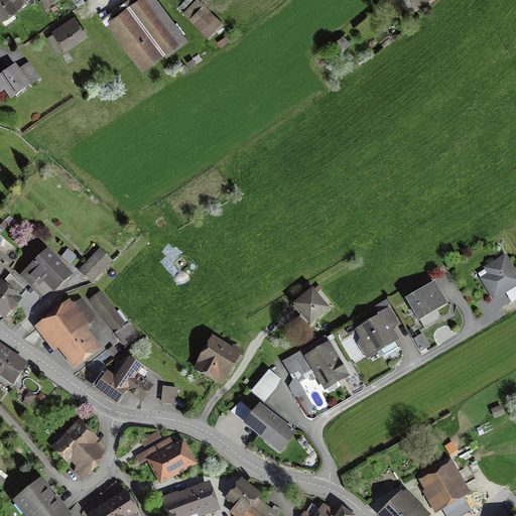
[(0,0),(0,16),(5,23),(14,17),(10,10),(22,2),(20,0),(0,0)]
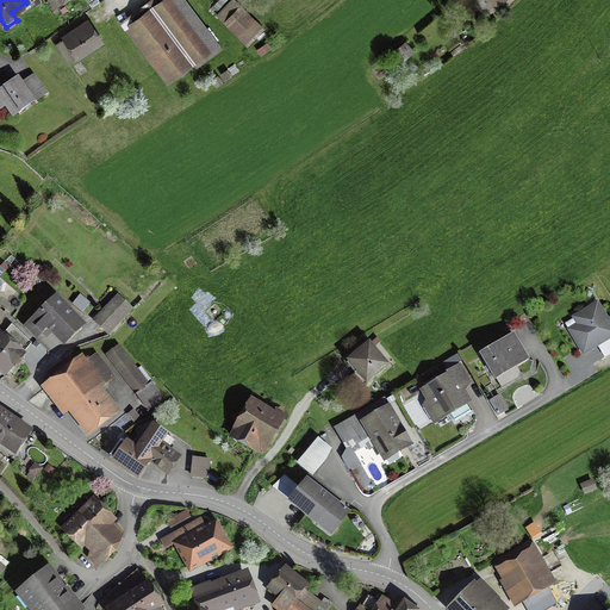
[(184,0),(154,0),(123,24),(167,83),(218,45),(184,0)]
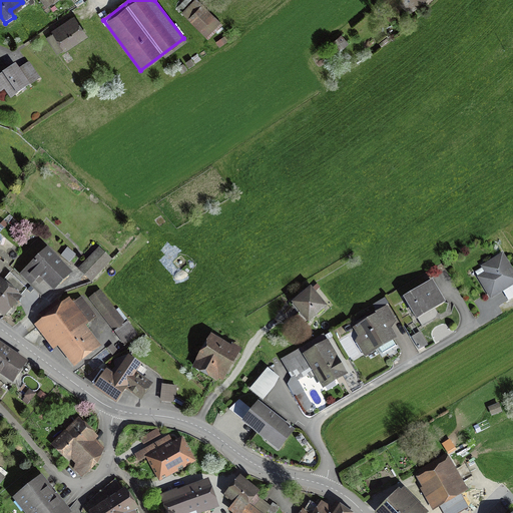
[(195,0),(183,13),(207,36),(219,24),(195,0)]
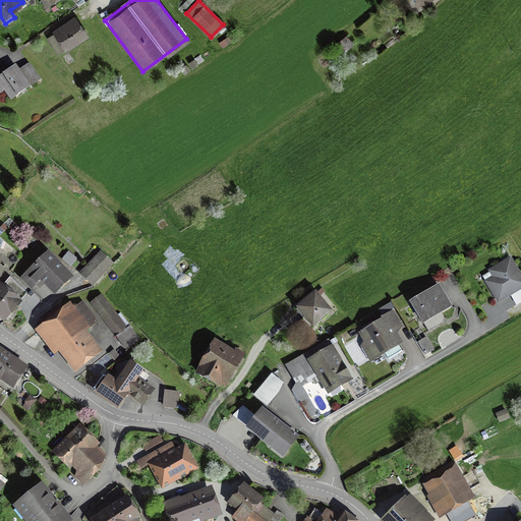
[(75,19),(48,37),(58,53),(85,36),(75,19)]
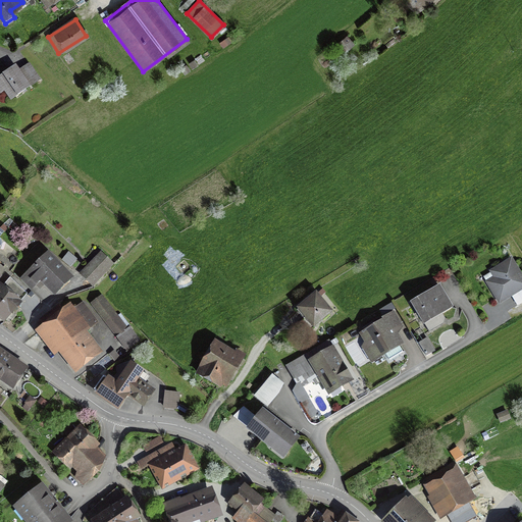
[(347,38),(340,44),(342,47),(338,50),(342,53),(353,45),(347,38)]
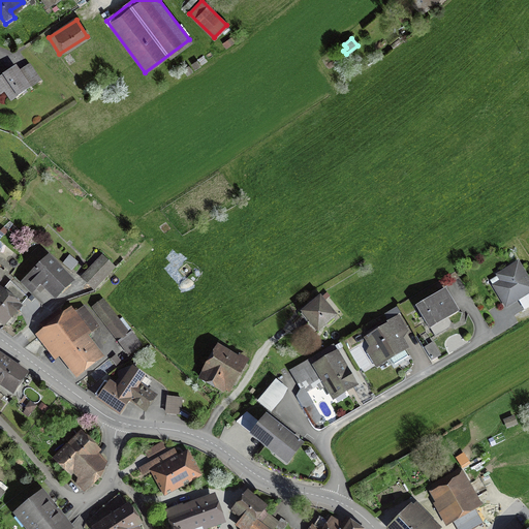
[(16,68),(0,79),(0,85),(9,99),(38,81),(29,67),(20,73),(16,68)]
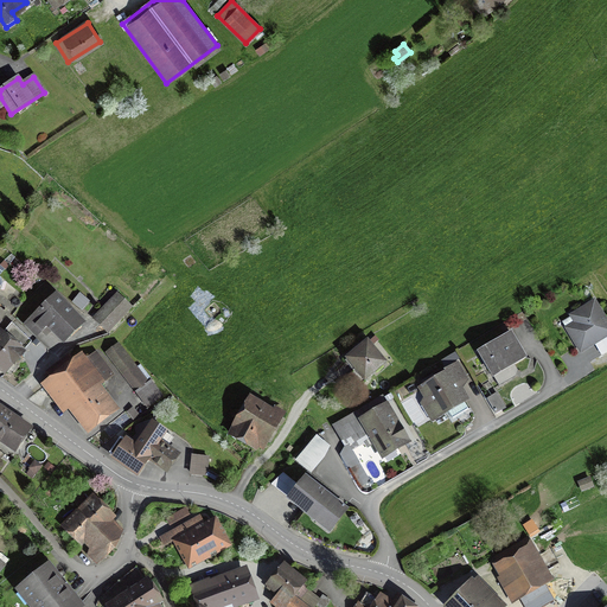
[(119,294),(97,317),(96,318),(107,328),(129,305),(119,294)]
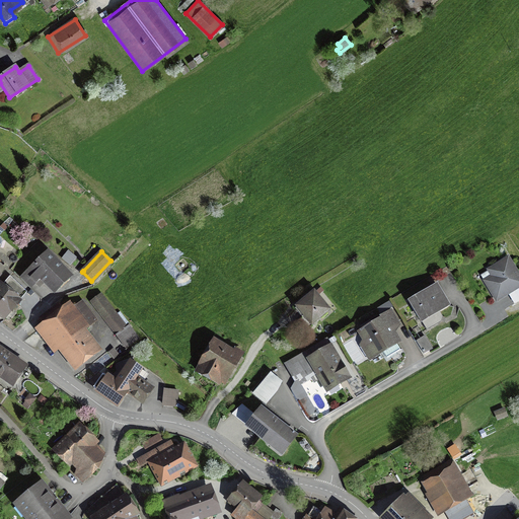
[(47,253),(20,277),(28,286),(40,276),(54,291),(69,277),(47,253)]
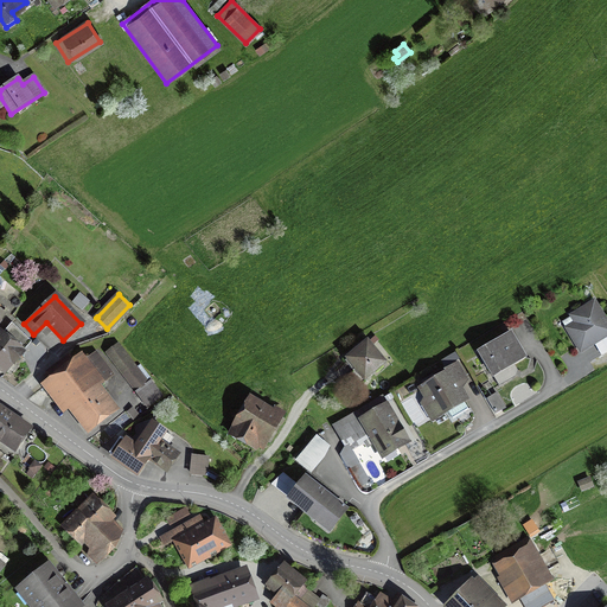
[(606,324),(595,304),(563,321),(580,350),(606,334),(606,324)]
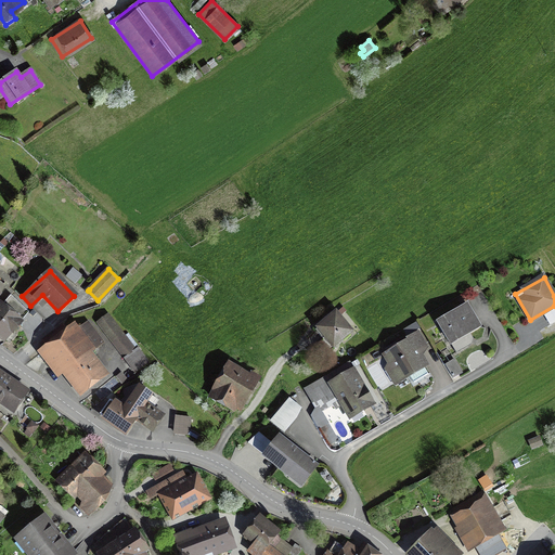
[(10,296),(0,306),(0,335),(1,337),(9,328),(12,331),(28,312),(10,296)]
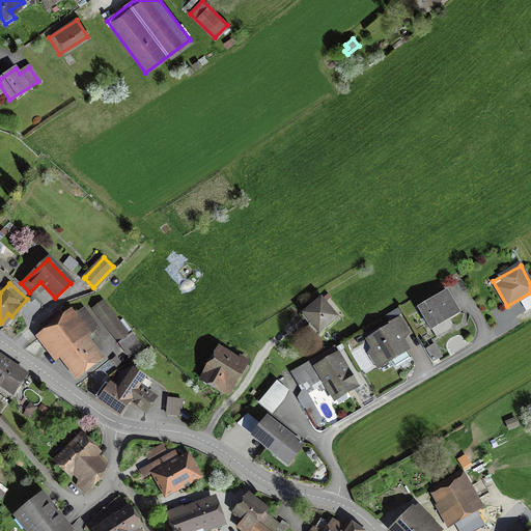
[(447,291),(420,307),(437,337),(452,328),(447,318),(459,312),(447,291)]
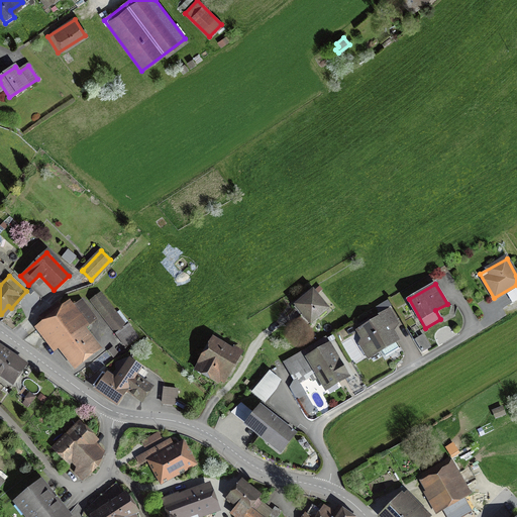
[(313,291),(295,306),(309,323),(327,308),(313,291)]
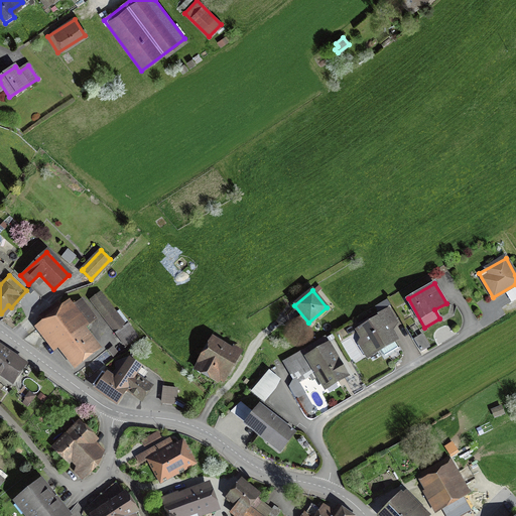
[(101,293),(92,300),(118,336),(126,330),(101,293)]
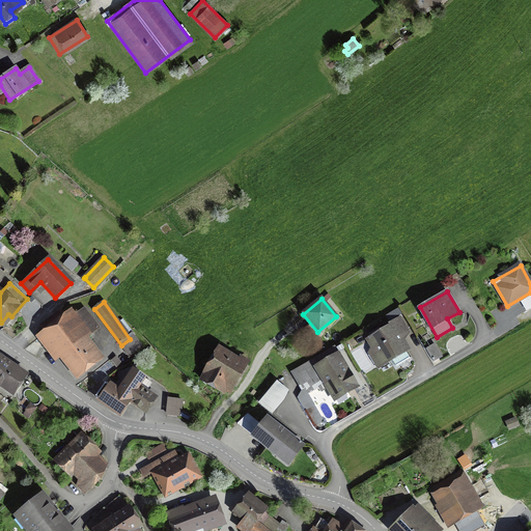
[(60,310),(40,326),(46,333),(38,338),(53,357),(58,352),(76,375),(100,357),(85,338),(99,328),(83,309),(76,315),(71,308),(63,314),(60,310)]
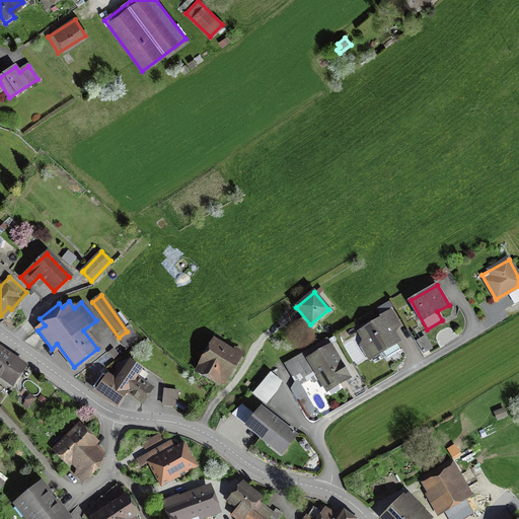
[(392,313),(360,330),(374,357),(383,352),(386,358),(398,351),(394,343),(398,341),(390,327),(398,323),(392,313)]
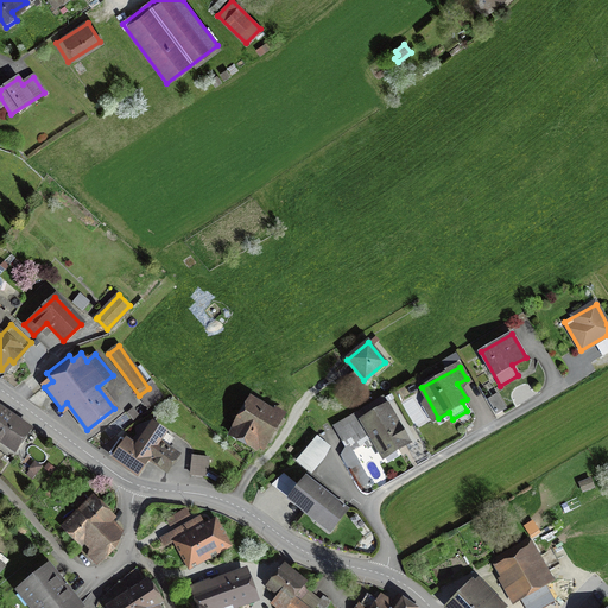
[(153,385),(149,388),(139,396),(149,407),(162,398),(153,385)]
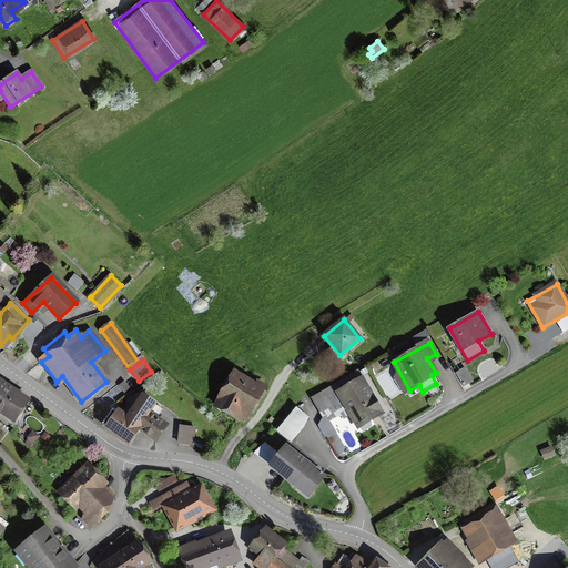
[(464,367),(455,373),(463,388),(473,383),(464,367)]
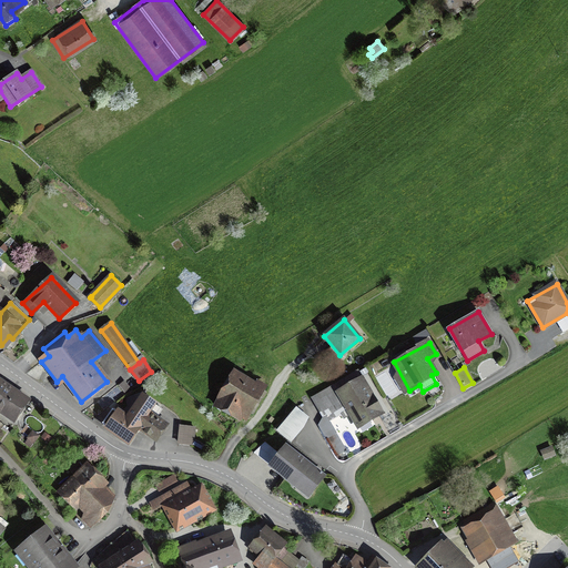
[(259,402),(265,391),(236,375),(230,386),(259,402)]
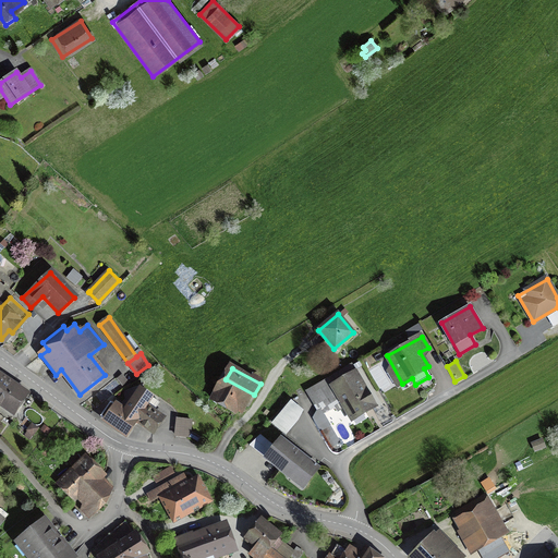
[(355,374),(332,387),(351,417),(373,404),(355,374)]
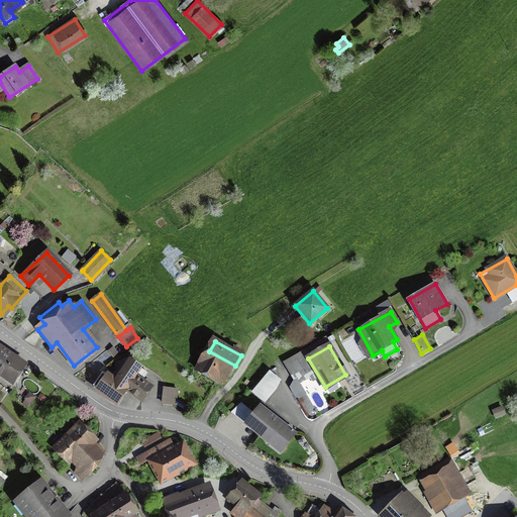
[(0,375),(13,383),(23,368),(0,351),(0,375)]
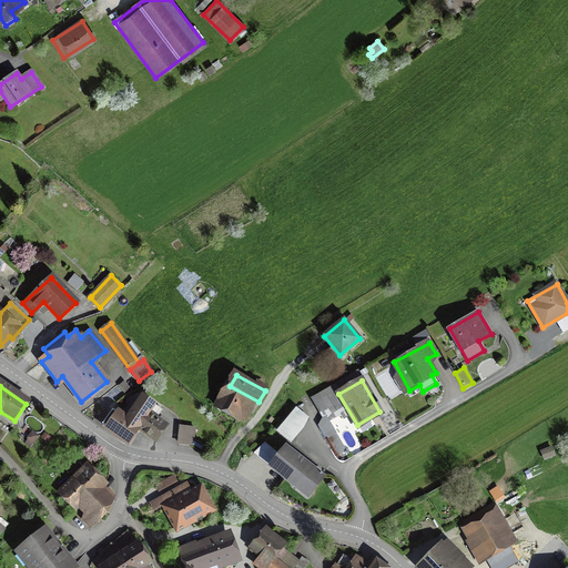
[(242,408),(251,414),(259,402),(230,386),(219,405),(237,416),(242,408)]
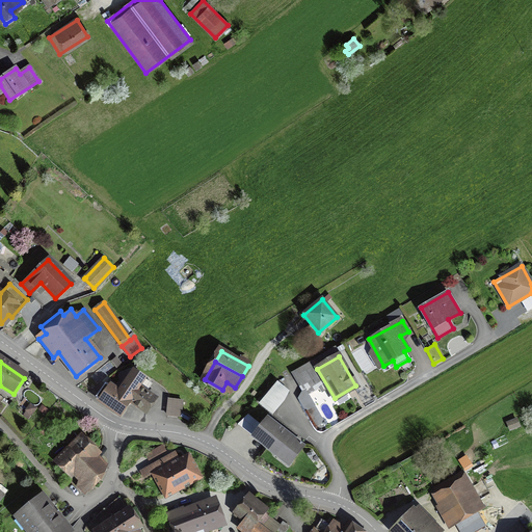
[(106,382),(97,395),(96,398),(120,416),(130,401),(145,413),(156,398),(147,391),(152,383),(133,370),(117,391),(106,382)]
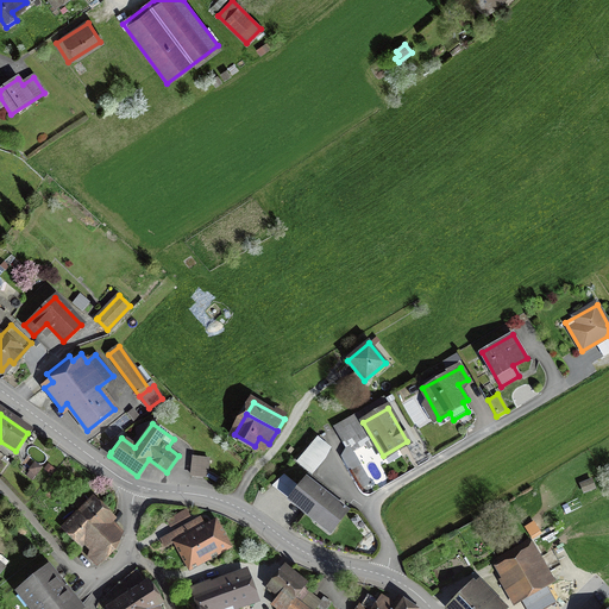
[(353,452),(370,443),(364,433),(347,444),(341,457),(360,489),(371,483),(353,452)]
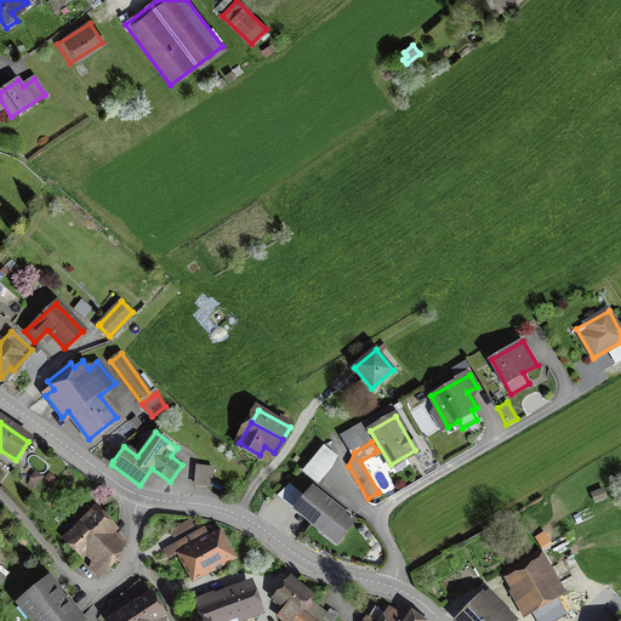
[(322,446),(303,469),(317,479),(334,457),(322,446)]
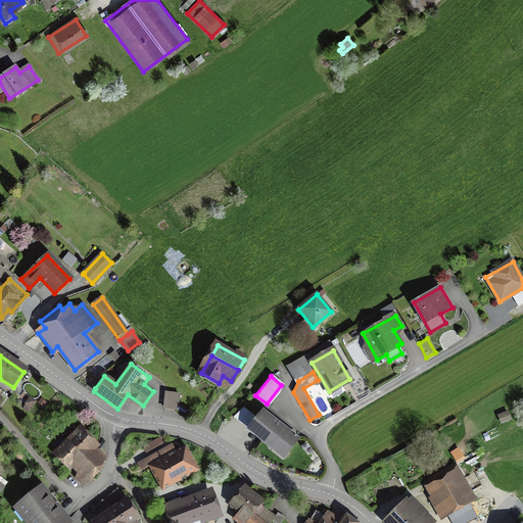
[(177,395),(165,393),(163,408),(175,410),(177,395)]
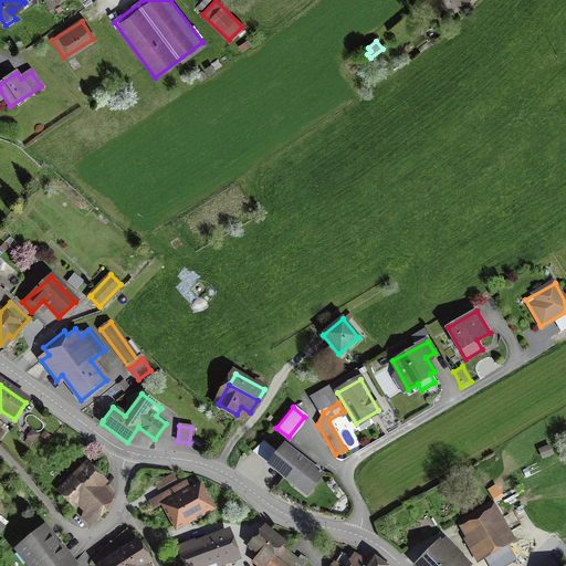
[(285,446),(272,463),(308,491),(322,473),(285,446)]
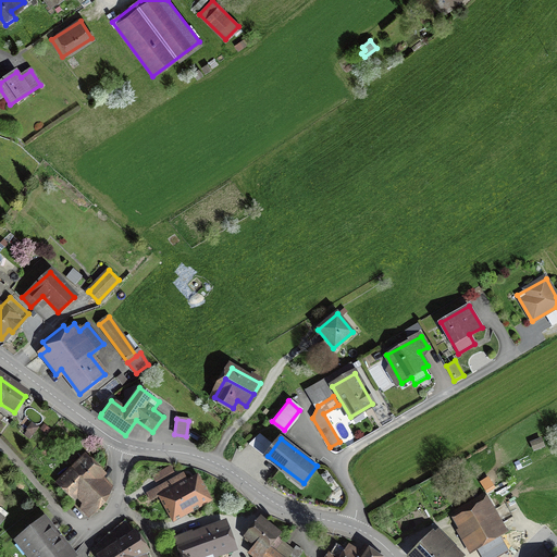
[(86,458),(73,469),(104,504),(111,487),(106,480),(103,482),(99,477),(102,473),(86,458)]
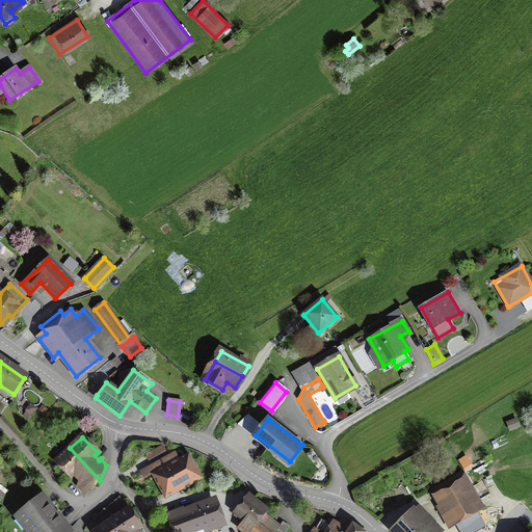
[(70,448),(56,460),(70,475),(75,471),(82,478),(76,483),(85,494),(100,481),(70,448)]
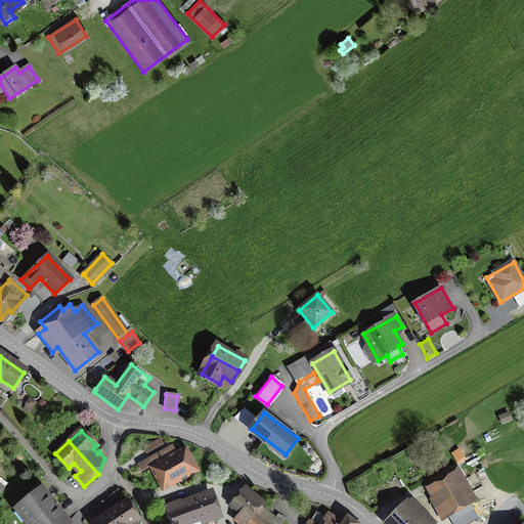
[(149,457),(164,484),(186,473),(187,476),(198,470),(185,447),(174,453),(170,446),(149,457)]
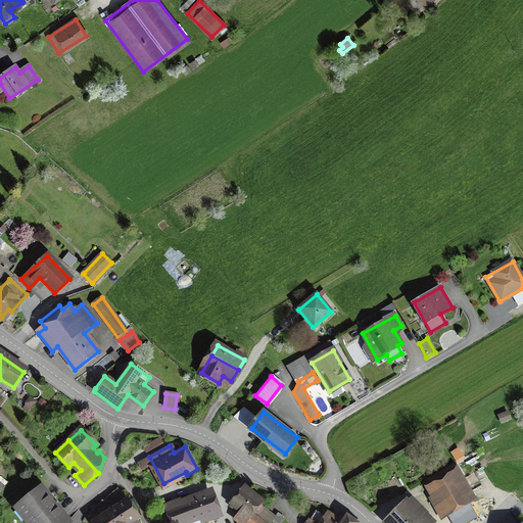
[(456,472),(429,485),(431,490),(444,516),(471,503),(456,472)]
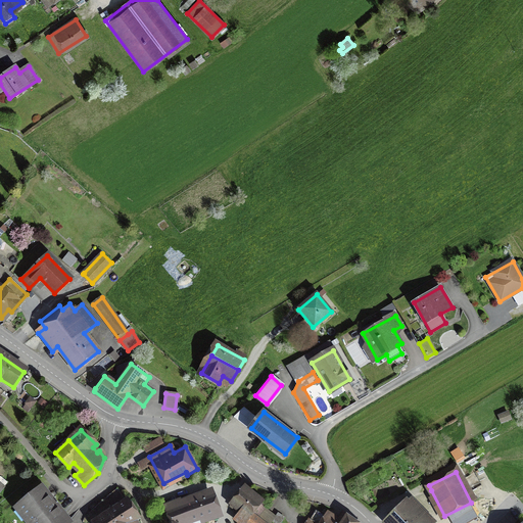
[(246,487),(233,504),(241,510),(236,517),(243,522),(262,522),(257,519),(267,507),(263,504),(264,501),(246,487)]
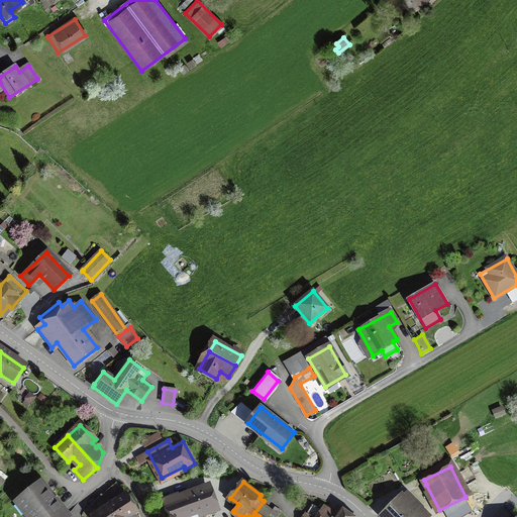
[(40,483),(18,501),(30,516),(67,516),(68,516),(40,483)]
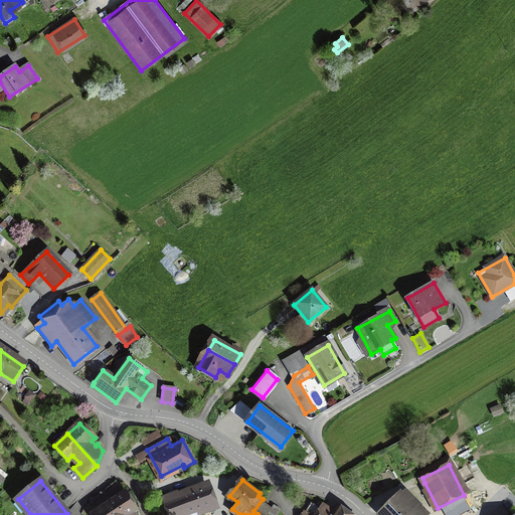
[(116,481),(89,502),(94,510),(123,491),(116,481)]
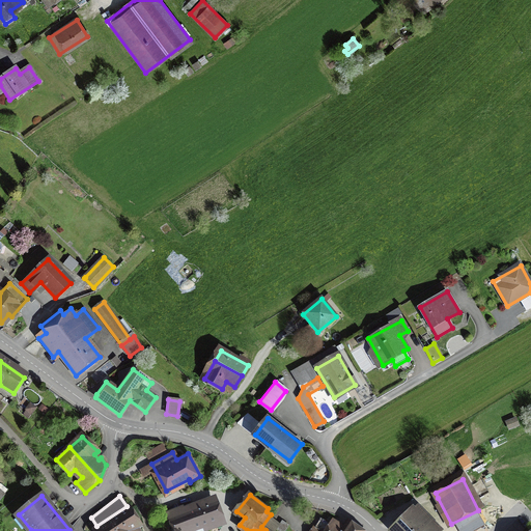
[(187,506),(167,513),(173,530),(199,530),(221,524),(212,500),(188,509),(187,506)]
